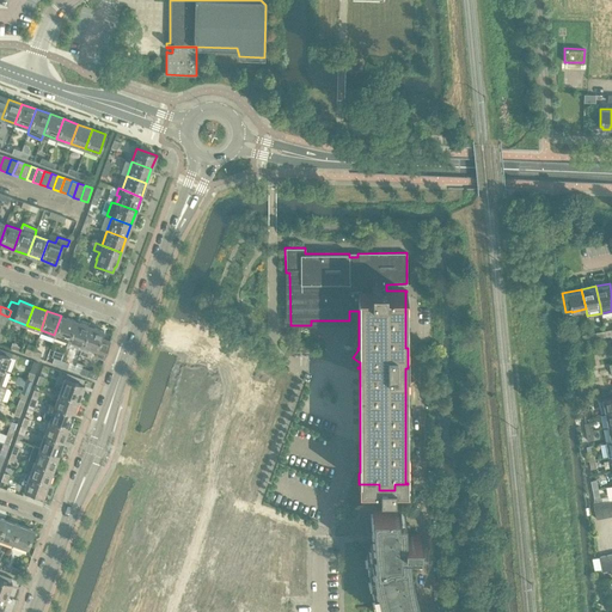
[(68,341),(75,322),(61,316),(54,335),(68,341)]
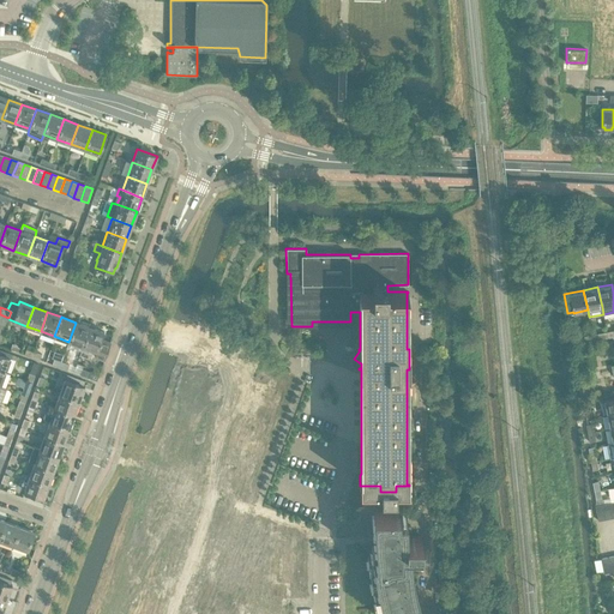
[(80,350),(83,347),(90,327),(76,323),(68,342),(66,348),(73,350),(73,348),(80,350)]
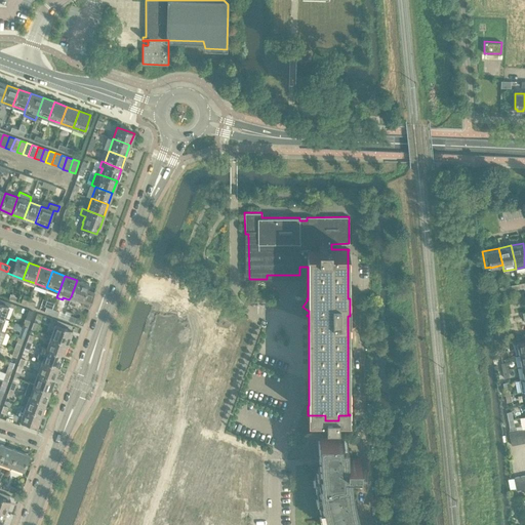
[(77,280),(71,296),(69,299),(75,301),(76,298),(82,300),(80,305),(88,308),(94,293),(86,290),(88,284),(77,280)]
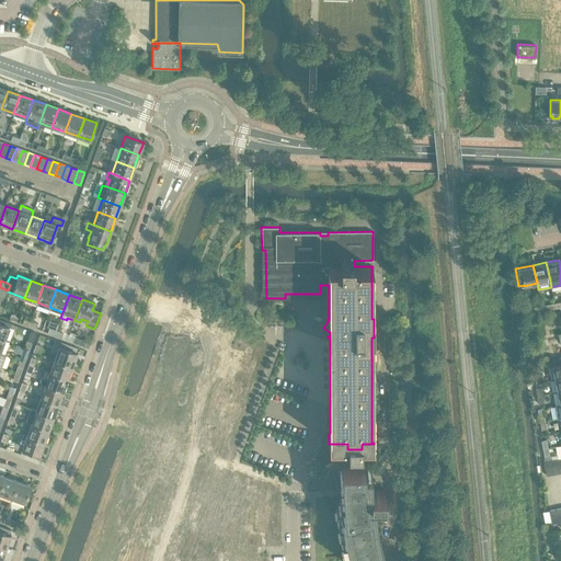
[(554,304),(541,306),(542,312),(548,311),(547,310),(554,308),(556,308),(554,302),(554,304)]
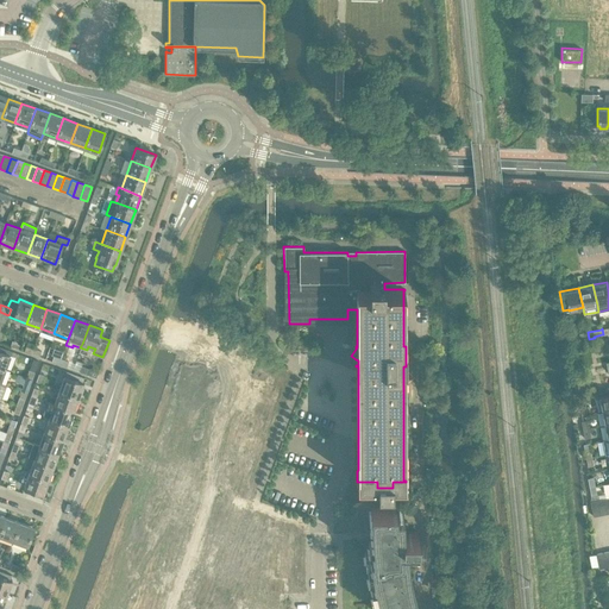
[(588,332),(579,333),(582,345),(590,343),(589,339),(588,332)]
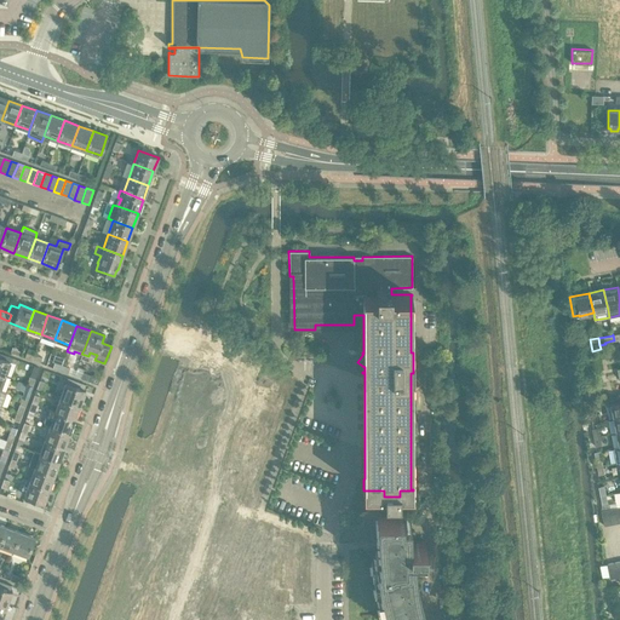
[(0,374),(4,377),(10,362),(11,359),(0,354),(0,374)]
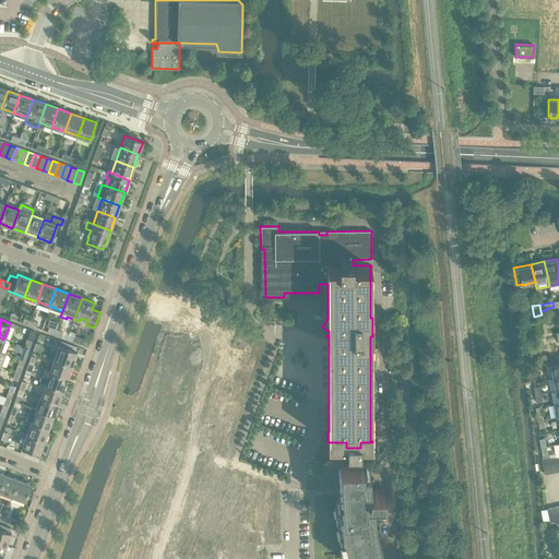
[(54,358),(72,365),(76,353),(58,346),(54,358)]
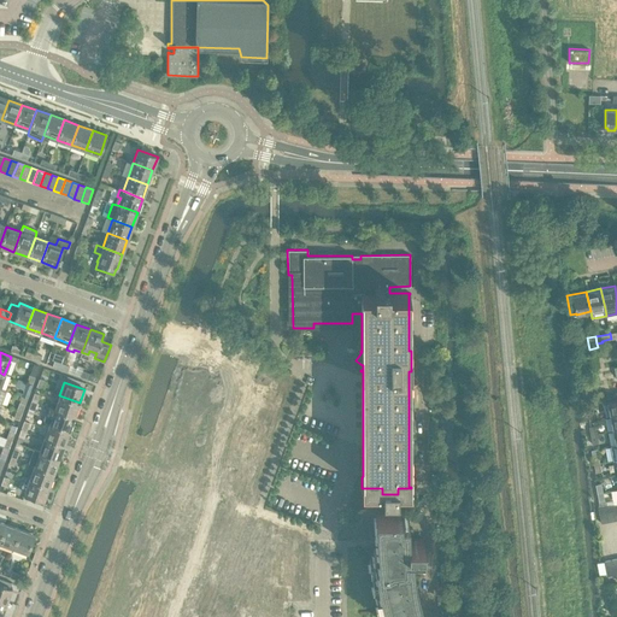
[(74,417),(80,403),(59,395),(54,410),(74,417)]
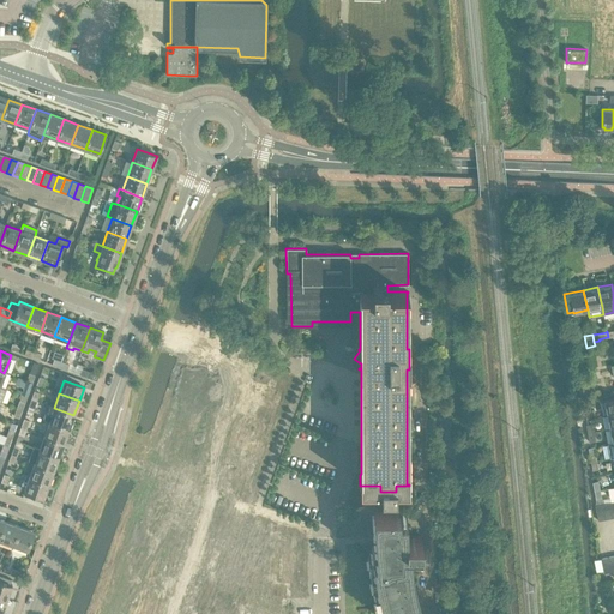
[(73,415),(54,408),(48,405),(43,419),(49,421),(68,428),(73,415)]
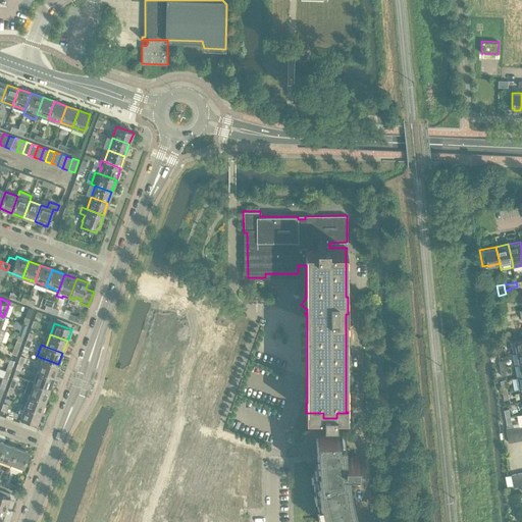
[(54,376),(58,364),(42,358),(37,370),(54,376)]
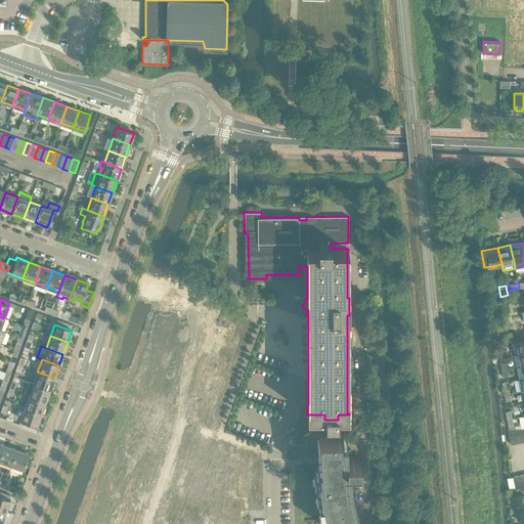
[(50,390),(54,378),(37,372),(33,383),(50,390)]
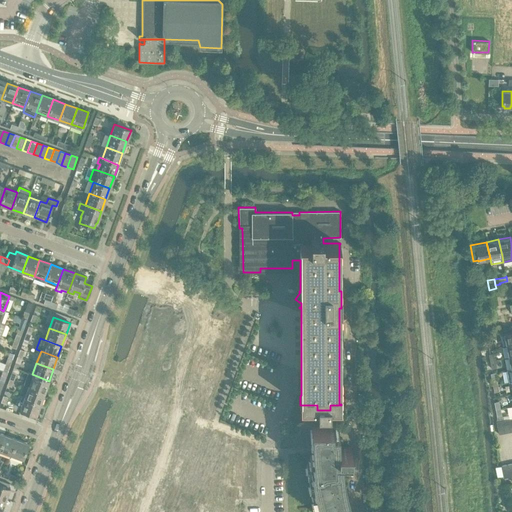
[(49,381),(32,374),(27,373),(23,384),(28,386),(44,392),(49,381)]
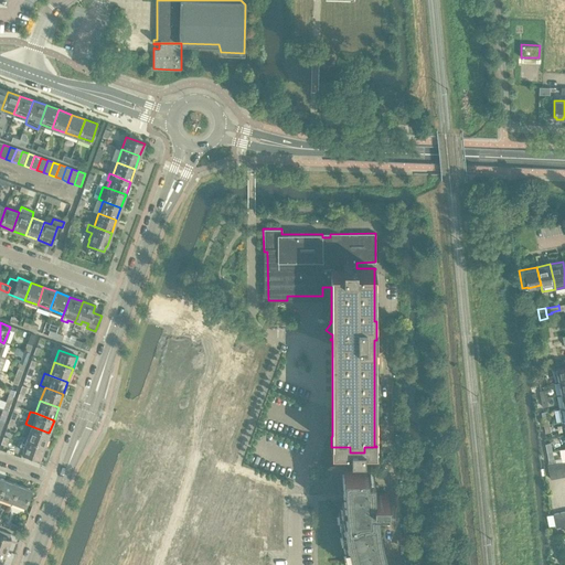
[(44,446),(49,433),(31,426),(27,439),(44,446)]
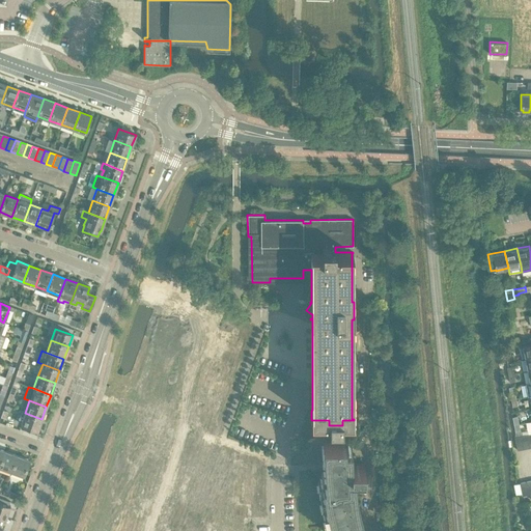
[(37,431),(42,419),(25,413),(21,425),(37,431)]
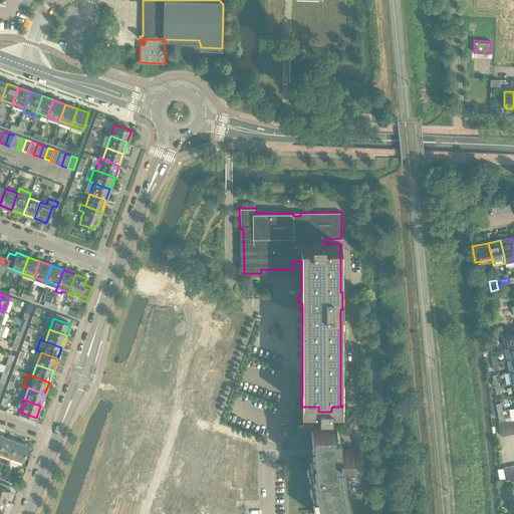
[(507,435),(513,434),(510,421),(504,422),(507,435)]
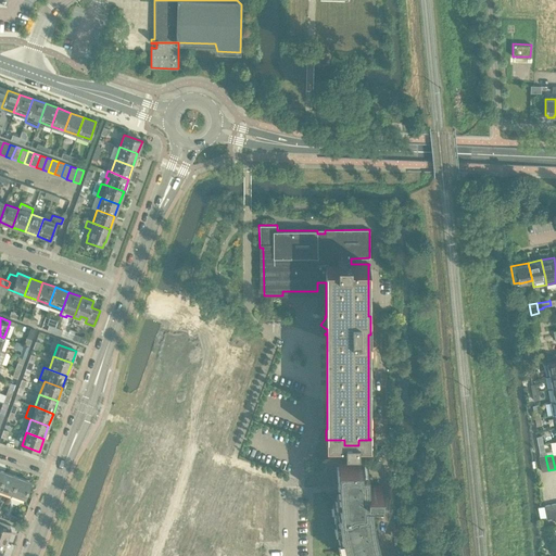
[(542,471),(548,470),(545,456),(540,457),(542,471)]
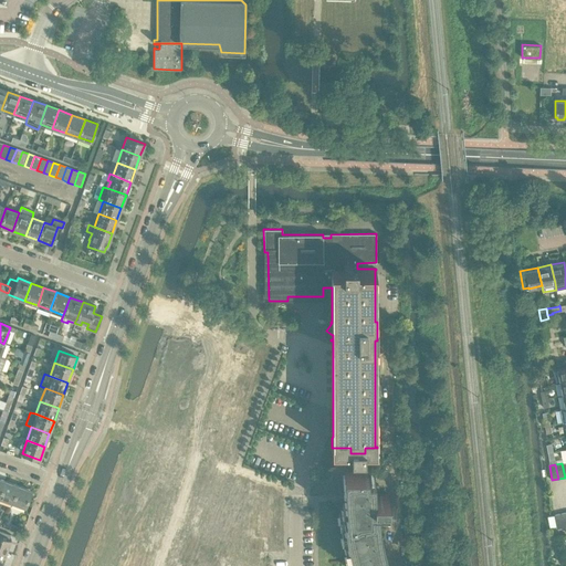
[(350,553),(354,565),(377,565),(383,565),(381,562),(383,561),(381,557),(386,556),(383,544),(381,536),(380,530),(378,514),(378,506),(387,505),(387,494),(378,494),(378,484),(374,484),(374,472),(374,470),(344,470),(344,472),(344,488),(345,498),(345,503),(342,503),(344,520),(347,536),(350,553)]
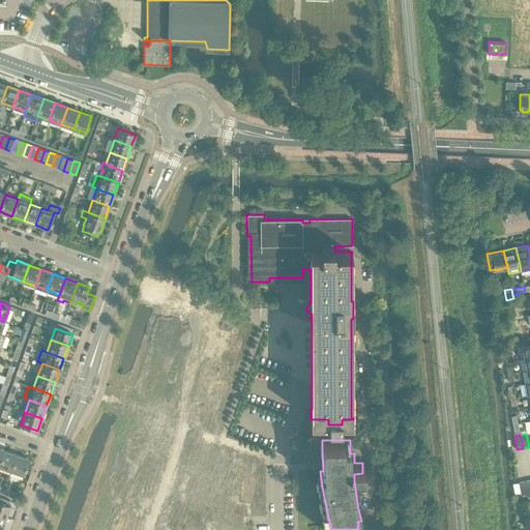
[(4,450),(0,462),(0,466),(10,471),(17,455),(4,450)]
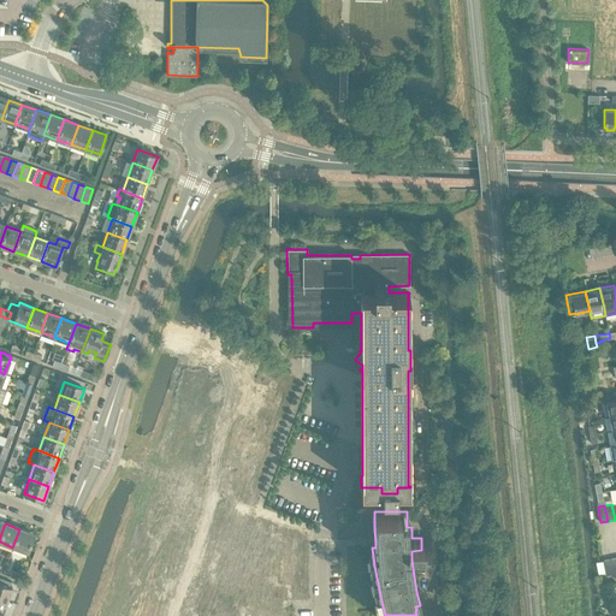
[(19,529),(12,548),(27,552),(34,534),(19,529)]
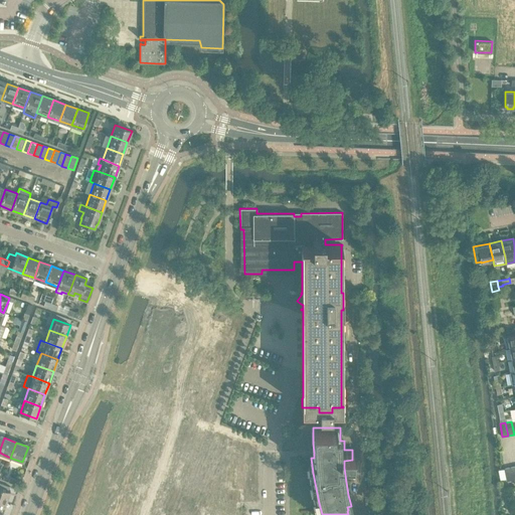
[(239,458),(205,458),(205,495),(211,495),(210,514),(238,514),(239,501),(239,499),(239,458)]
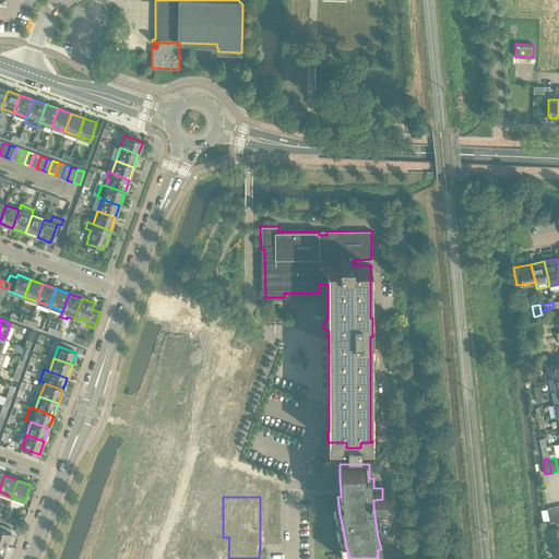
[(554,507),(547,508),(547,509),(549,519),(550,522),(556,521),(554,507)]
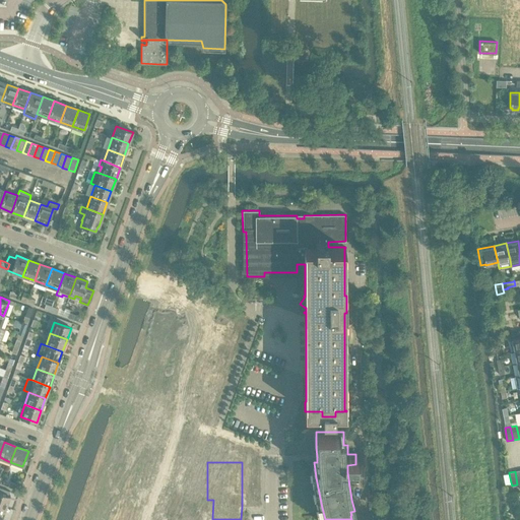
[(0,506),(5,508),(9,496),(7,496),(9,492),(0,488),(0,506)]
